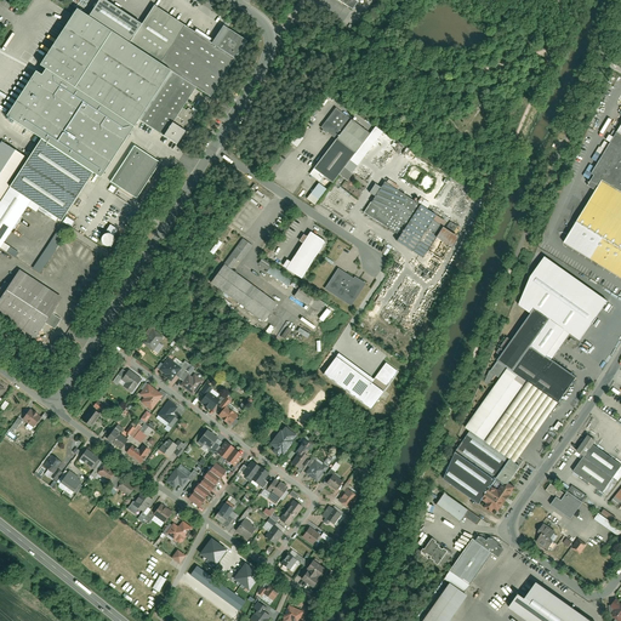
[(204,109),(209,102),(201,97),(206,91),(212,96),(215,91),(249,40),(223,23),(212,40),(155,4),(142,24),(103,0),(100,0),(89,18),(77,11),(40,67),(45,70),(40,77),(35,73),(6,117),(41,140),(30,157),(4,140),(0,146),(0,244),(4,246),(33,200),(62,220),(92,174),(100,178),(140,118),(181,144),(200,115),(186,107),(191,100),(204,109)]
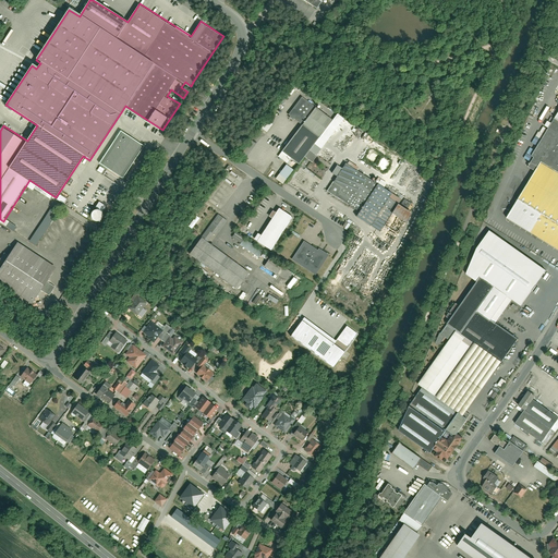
[(281,152),(298,165),(331,121),(301,97),(288,114),(302,125),(281,152)]
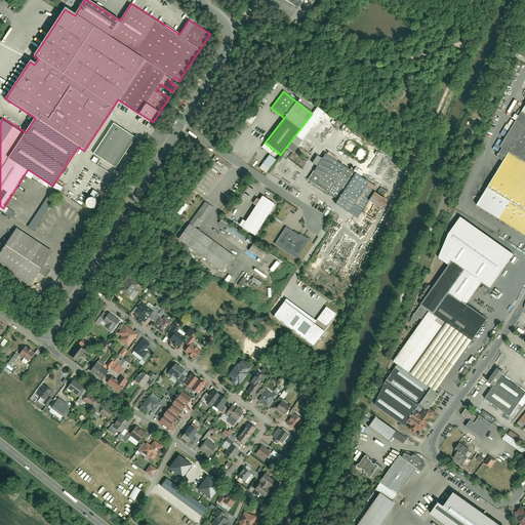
[(524,108),(495,156),(506,162),(478,206),(524,235),(524,108)]
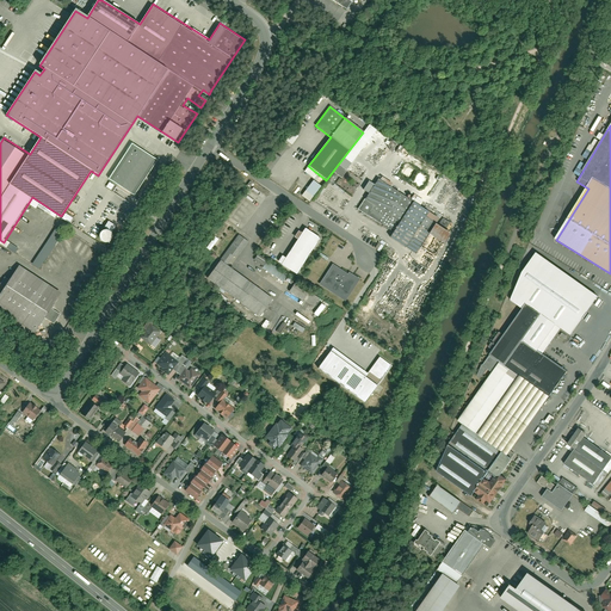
[(292,131),(285,140),(290,144),(297,136),(292,131)]
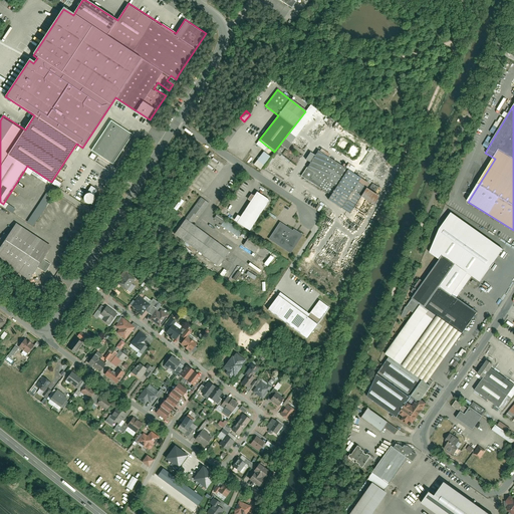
[(112,167),(134,135),(110,119),(89,152),(112,167)]
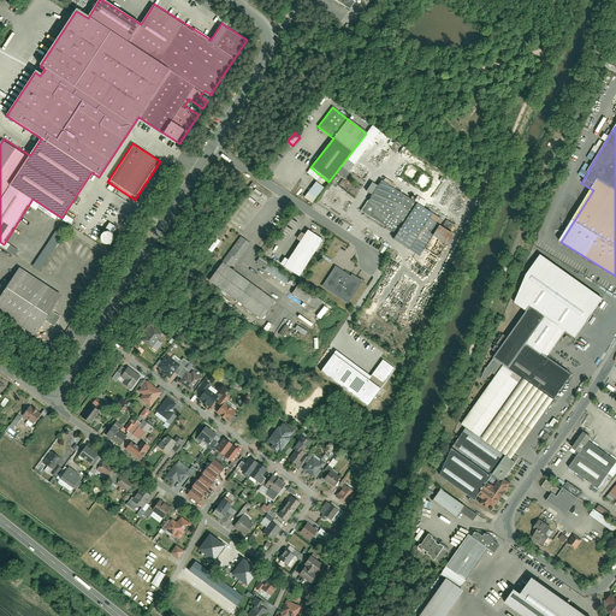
[(394,187),(384,179),(363,211),(397,234),(392,240),(419,256),(432,234),(446,243),(450,237),(436,227),(439,223),(390,191),(394,187)]
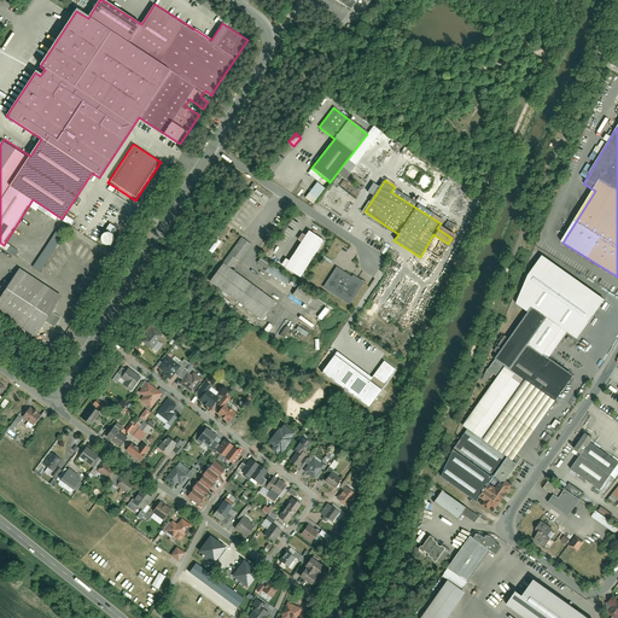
[(312,204),(324,188),(315,182),(303,198),(312,204)]
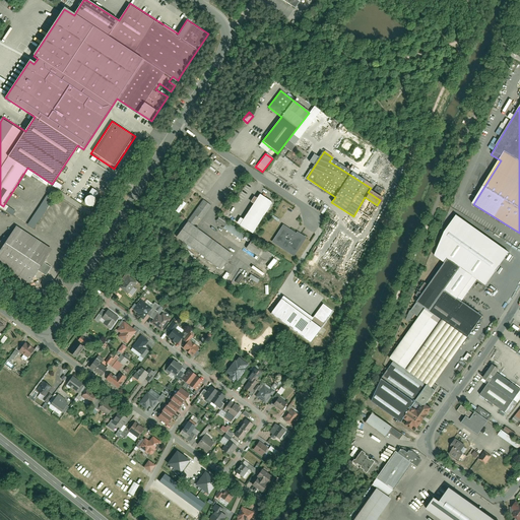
[(207,169),(216,176),(218,173),(210,166),(207,169)]
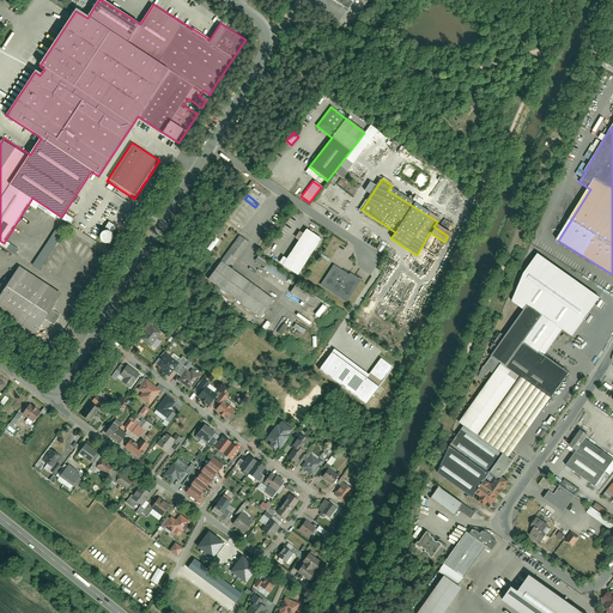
[(114,244),(123,229),(116,225),(121,218),(110,211),(105,219),(109,222),(101,236),(114,244)]
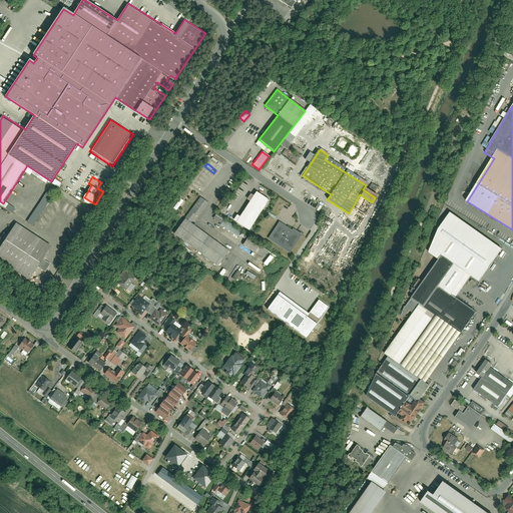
[(193,181),(190,184),(200,191),(202,188),(193,181)]
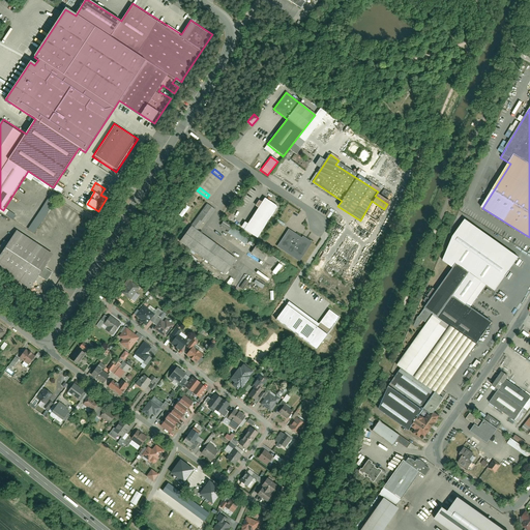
[(48,197),(27,230),(33,234),(54,201),(48,197)]
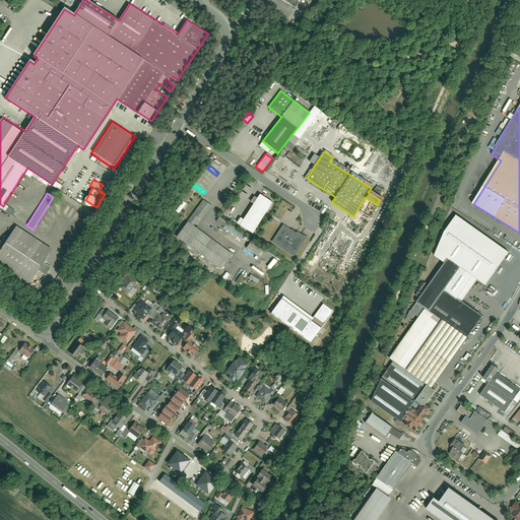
[(255,229),(272,203),(260,194),(243,219),(255,229)]
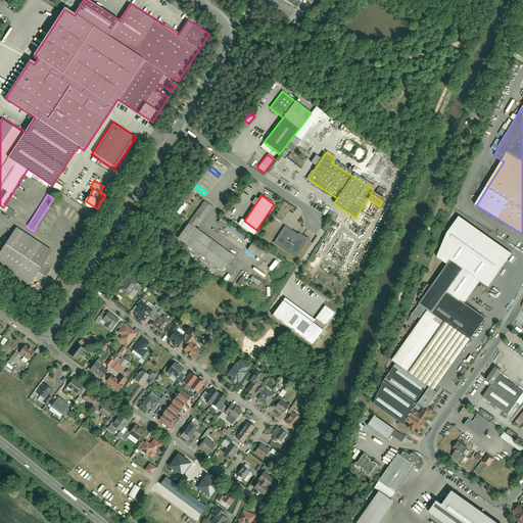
[(204,201),(177,238),(222,272),(233,256),(194,227),(200,220),(202,222),(212,207),(204,201)]
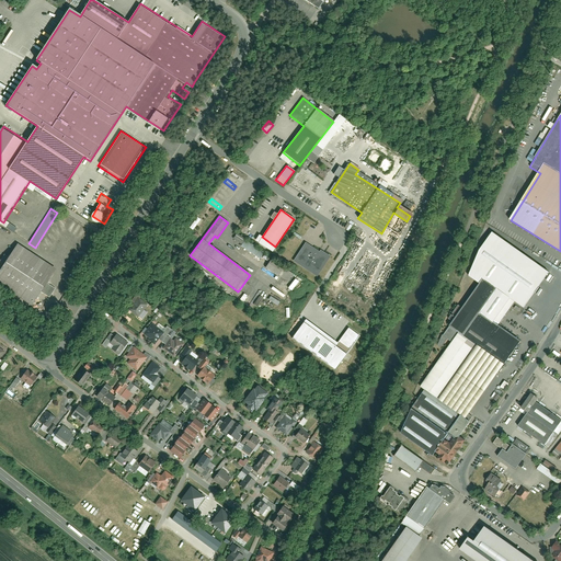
[(196,217),(189,227),(192,230),(201,219),(196,217)]
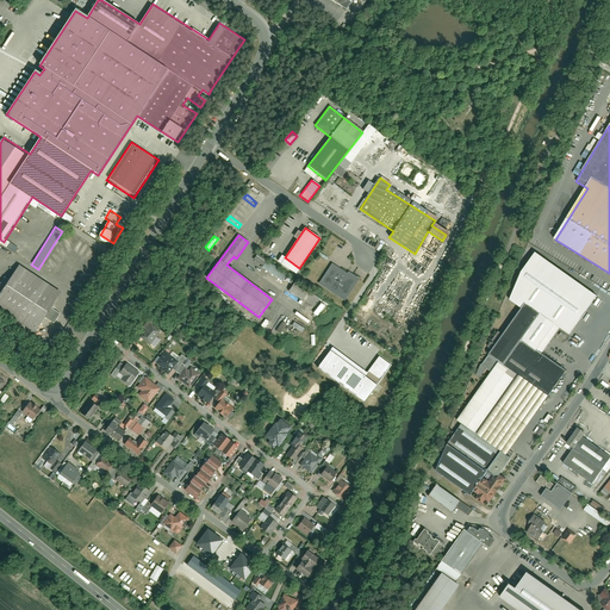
[(378,251),(384,243),(379,240),(373,248),(378,251)]
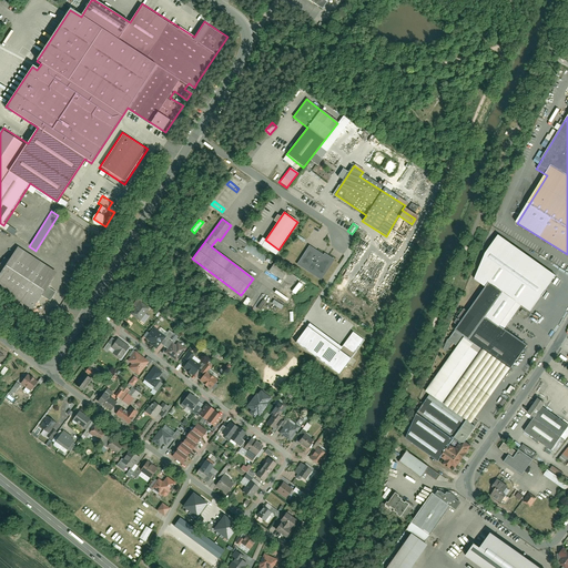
[(78,225),(71,236),(74,240),(82,229),(78,225)]
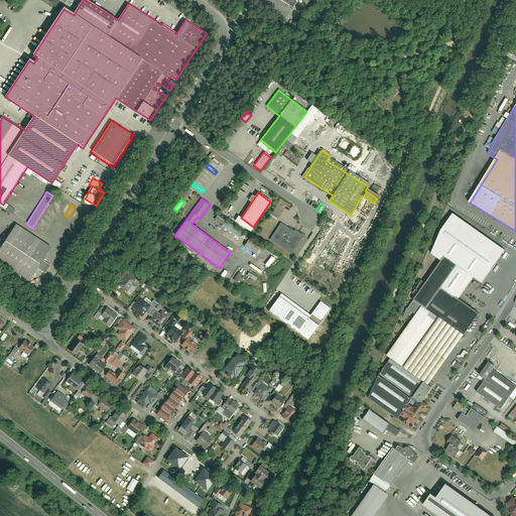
[(52,210),(44,212),(48,223),(52,222),(51,219),(55,217),(52,210)]
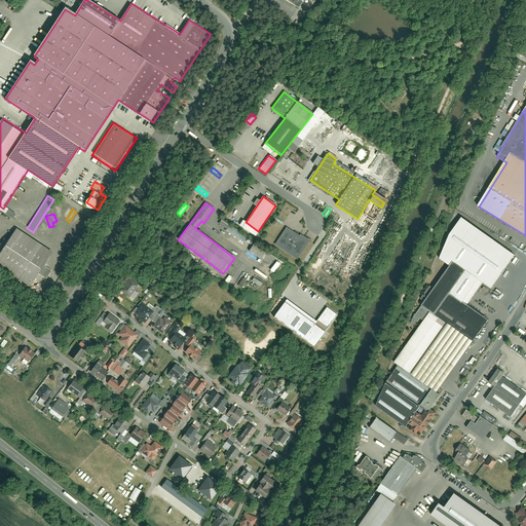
[(217,224),(226,229),(229,224),(221,219),(217,224)]
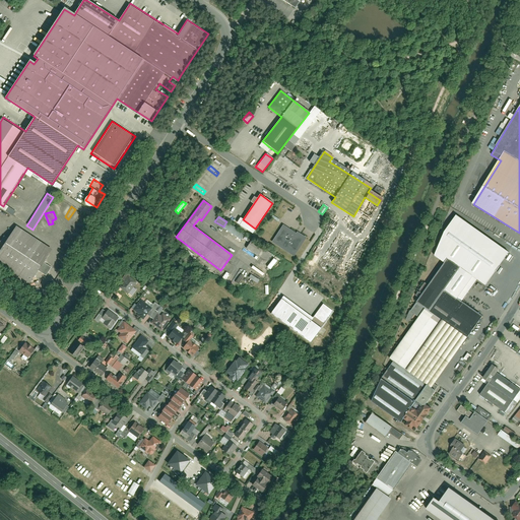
[(434,388),(455,356),(479,321),(480,321),(481,319),(462,306),(477,283),(483,288),(508,254),(458,220),(435,254),(448,263),(430,288),(424,284),(412,300),(414,302),(408,311),(411,313),(412,312),(421,318),(392,361),(397,365),(386,381),(371,402),(410,430),(412,427),(418,431),(432,412),(427,408),(439,391),(434,388)]
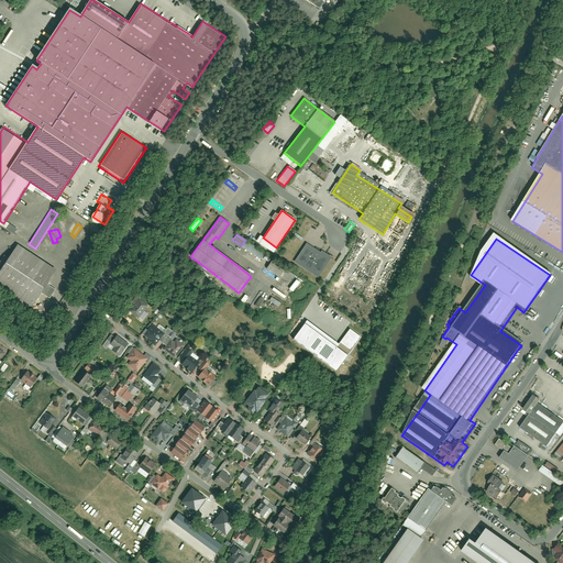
[(245,241),(241,247),(258,260),(263,252),(245,241)]
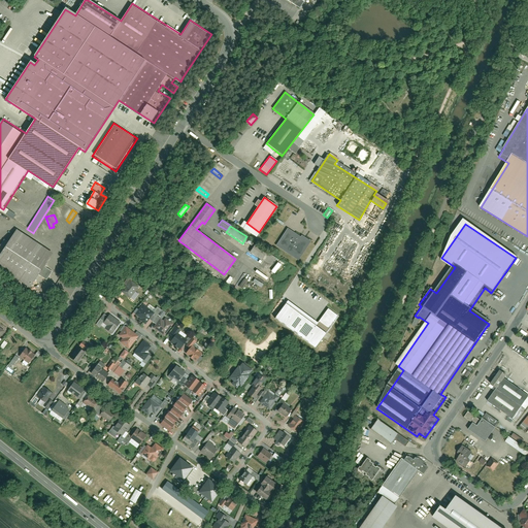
[(287,228),(275,245),(298,260),(310,241),(301,235),(300,237),(287,228)]
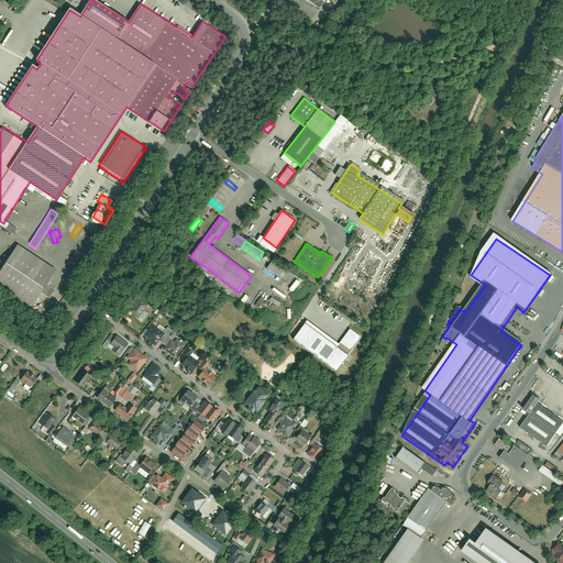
[(20,246),(0,274),(0,285),(32,307),(41,295),(48,300),(55,290),(47,285),(56,272),(20,246)]
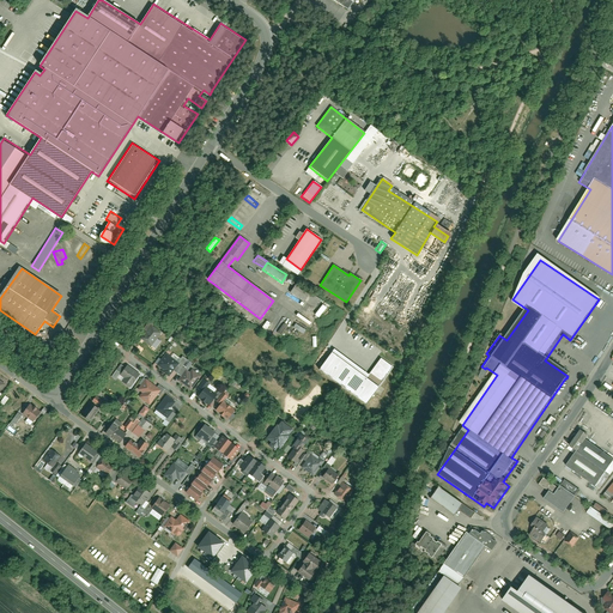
[(320,299),(296,284),(287,297),(302,307),(305,302),(315,308),(320,299)]
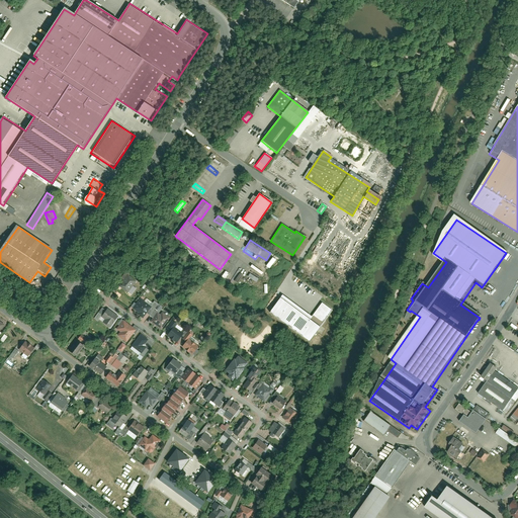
[(126,275),(118,287),(127,293),(136,282),(126,275)]
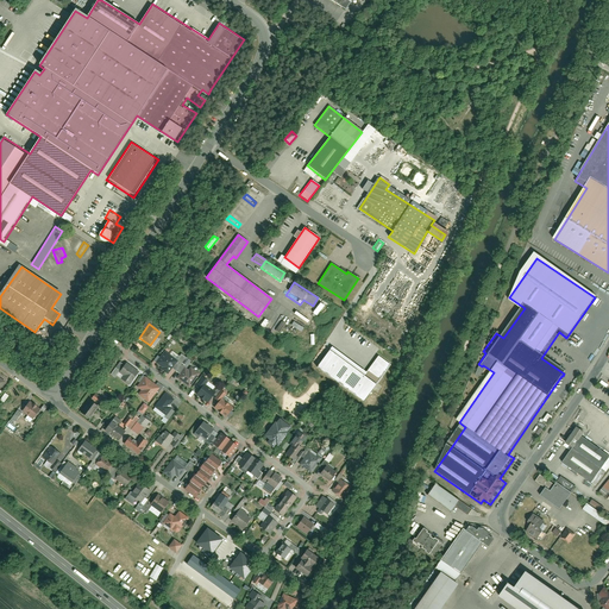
[(318,368),(364,401),(390,364),(378,356),(364,376),(330,351),(318,368)]
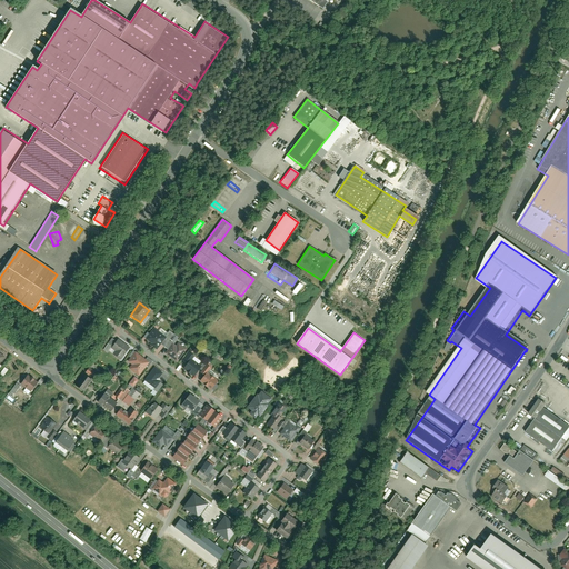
[(166,338),(153,329),(146,340),(151,345),(150,346),(157,350),(166,338)]
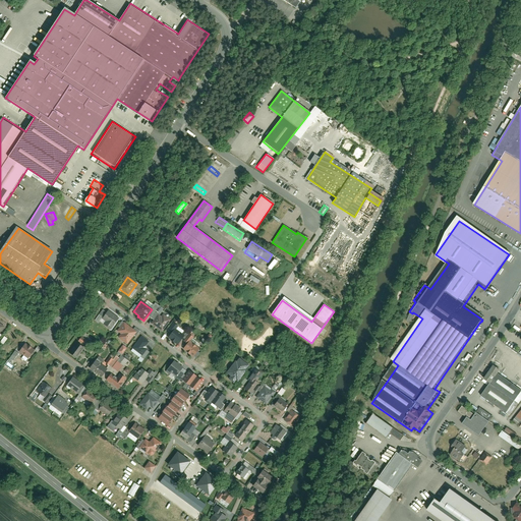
[(104,326),(111,332),(119,322),(108,312),(106,315),(103,312),(95,322),(99,325),(103,321),(106,324),(104,326)]
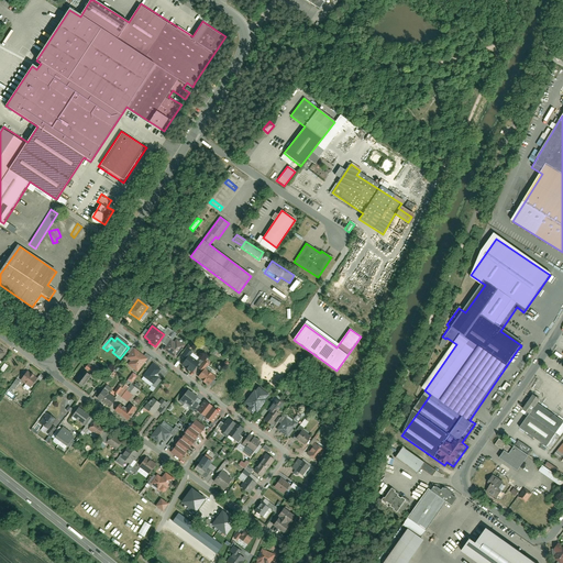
[(164,352),(176,361),(185,349),(176,342),(174,345),(167,340),(163,345),(167,349),(164,352)]
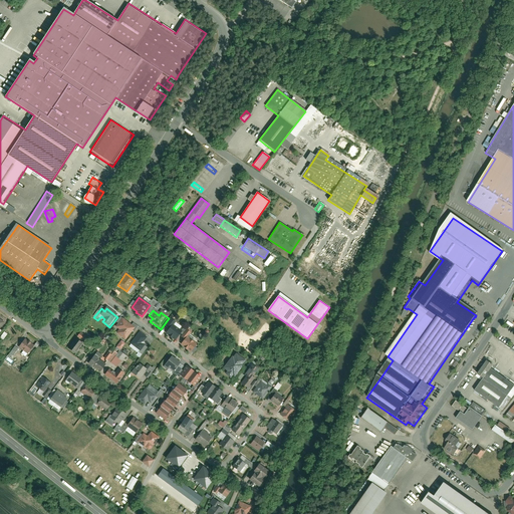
[(136,329),(122,319),(115,328),(118,331),(116,334),(125,341),(136,329)]
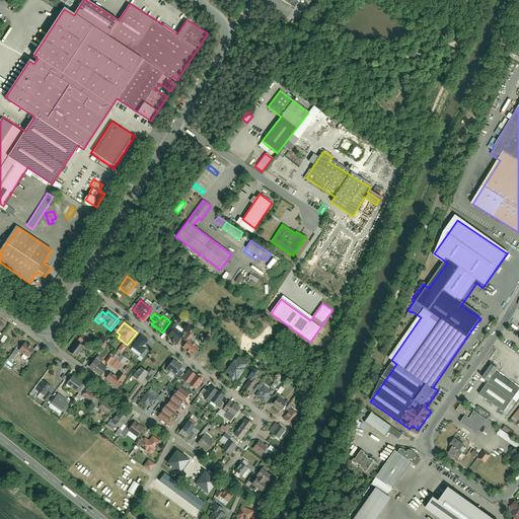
[(167,338),(177,345),(183,337),(175,329),(177,327),(173,323),(167,330),(171,334),(167,338)]
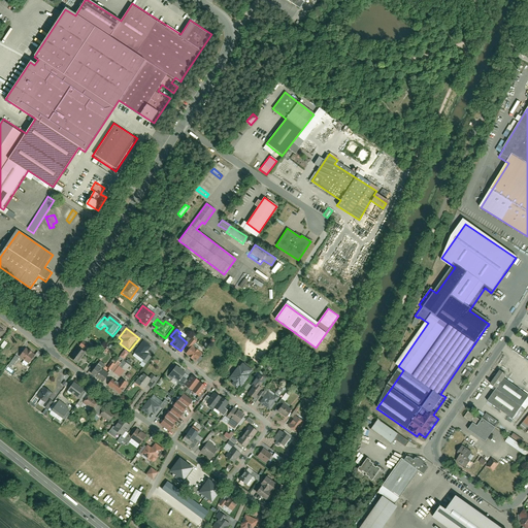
[(197,362),(202,355),(194,348),(197,343),(193,340),(187,348),(190,351),(187,355),(197,362)]
